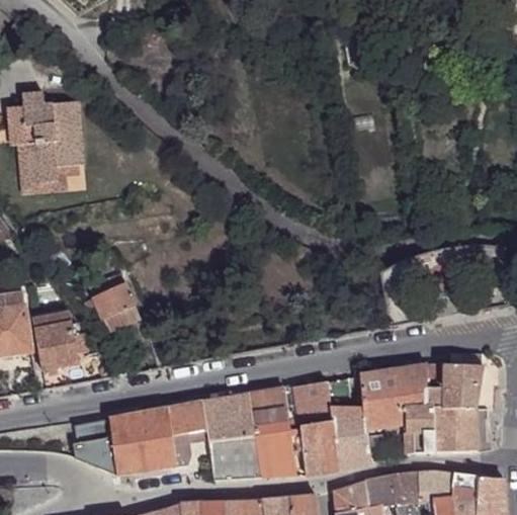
[(516,78),(507,75),(504,84),(516,88),(516,78)]
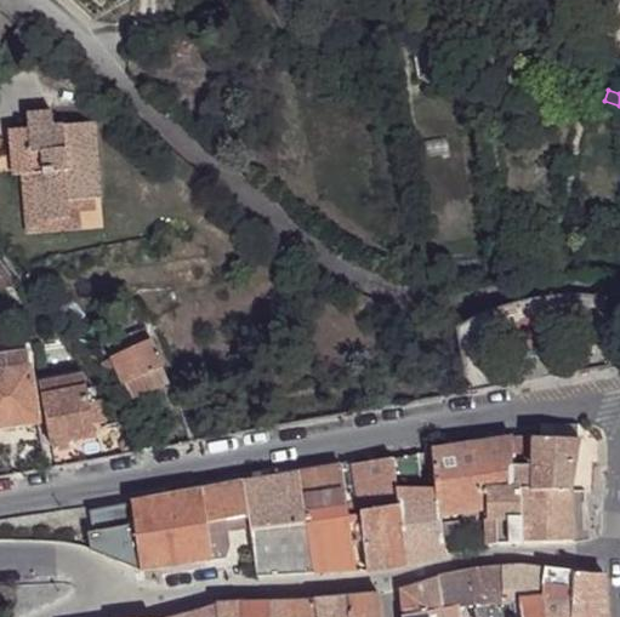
[(30,172),(35,220),(68,216),(66,198),(92,195),(100,195),(92,119),(53,123),(52,110),(26,112),(27,125),(10,126),(13,173),(30,172)]
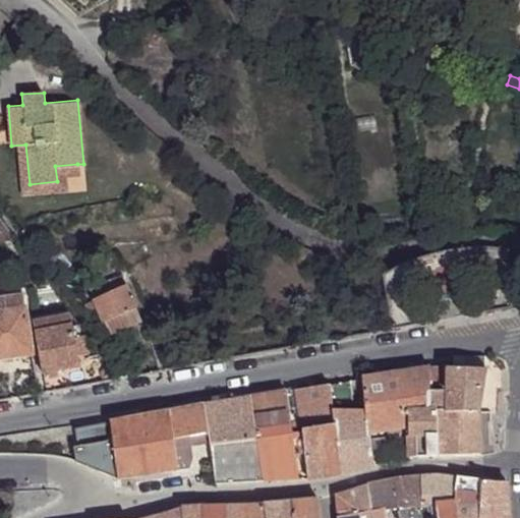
[(67,189),(66,175),(78,174),(77,164),(55,166),(57,181),(30,184),(25,145),(18,145),(22,193),(67,189)]
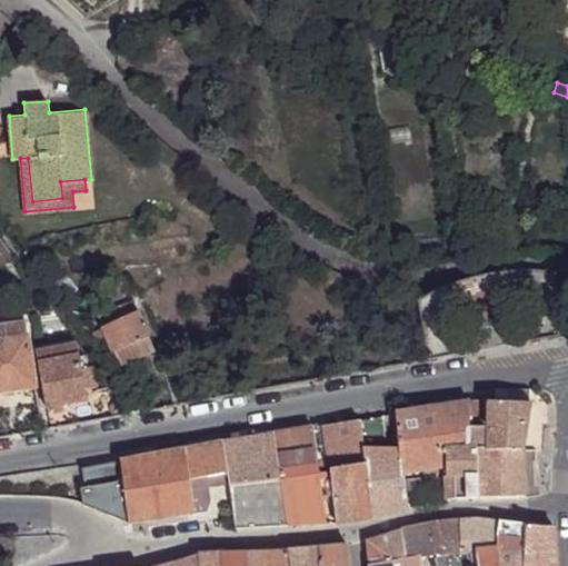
[(108,337),(112,349),(147,334),(137,310),(92,330),(97,341),(108,337)]
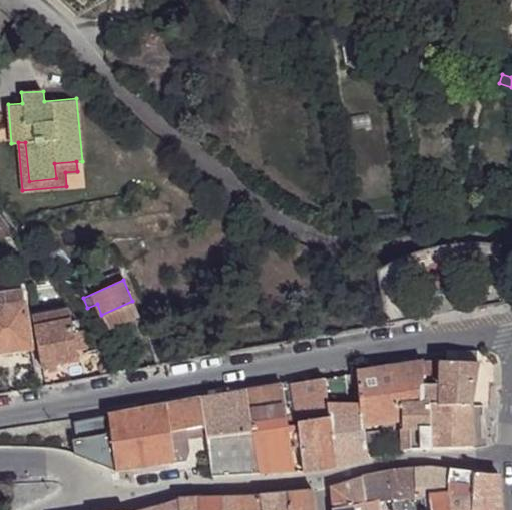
[(0,351),(31,347),(22,288),(0,291),(0,351)]
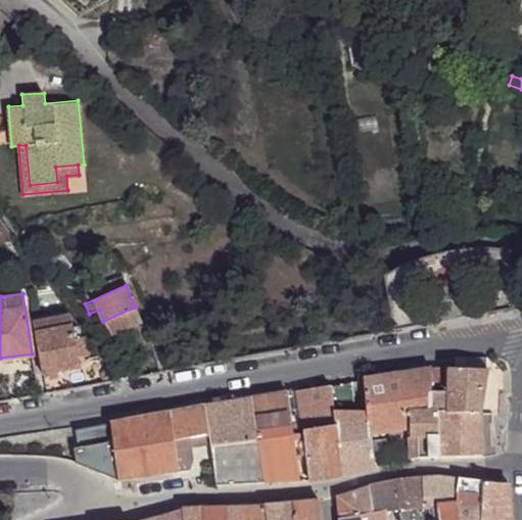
[(109,333),(141,319),(135,306),(103,321),(109,333)]
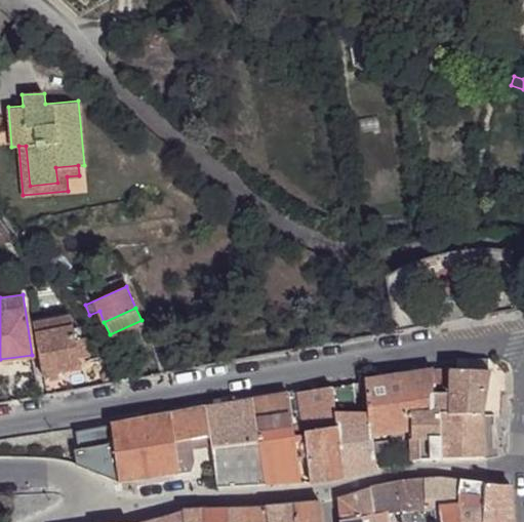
[(33,322),(35,332),(72,325),(70,315),(33,322)]
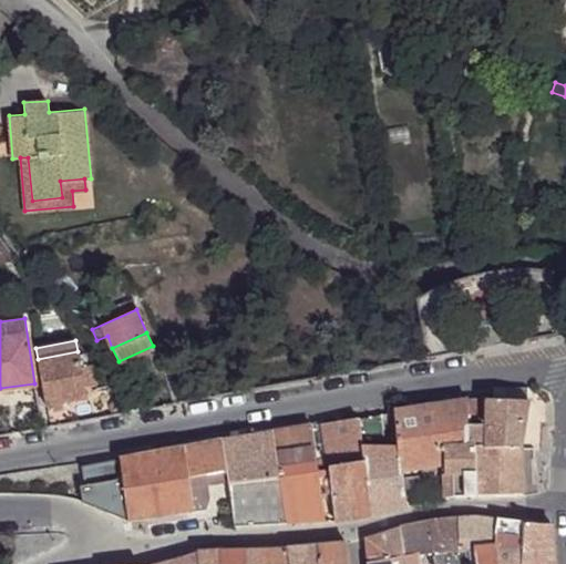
[(38,359),(44,403),(86,396),(84,386),(96,383),(93,362),(80,365),(78,351),(38,359)]
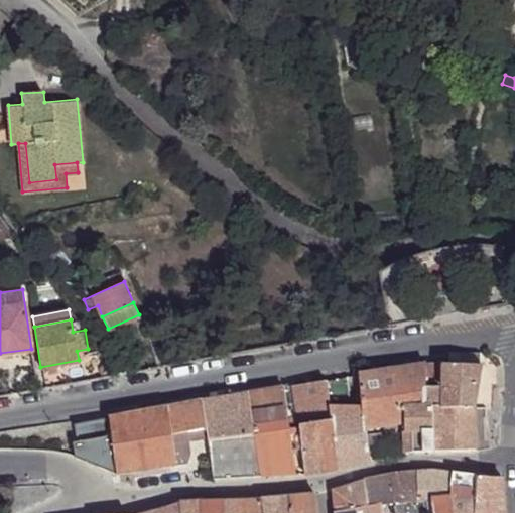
[(447,350),(447,359),(481,363),(481,350),(447,350)]
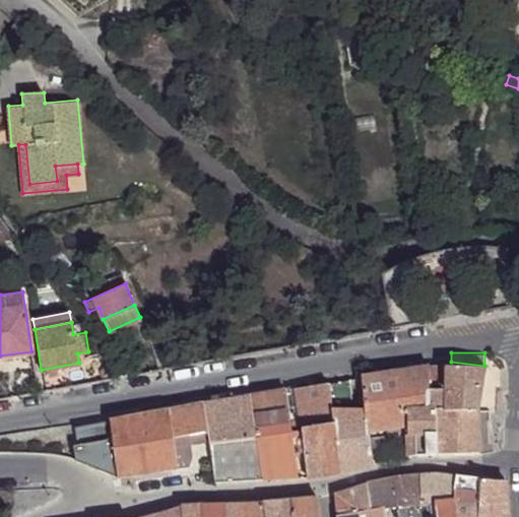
[(427,387),(426,407),(478,407),(485,366),(484,366),(451,362),(429,365),(428,387),(427,387)]
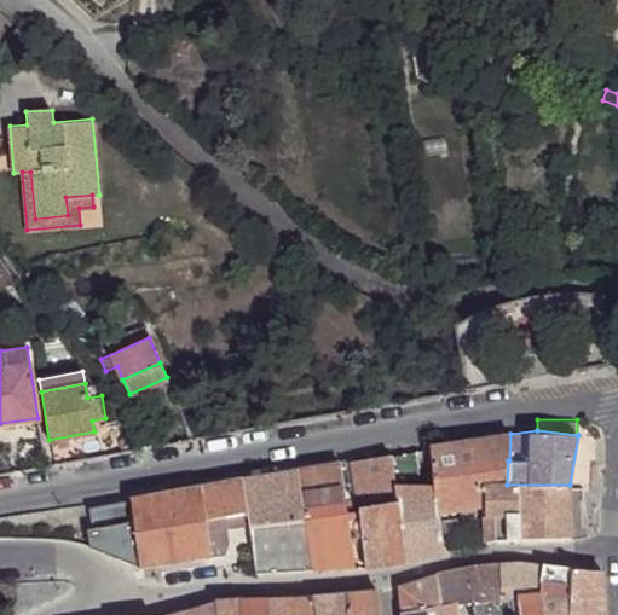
[(437,497),(438,511),(484,504),(483,486),(507,485),(508,460),(509,460),(510,434),(429,447),(434,497),(437,497)]
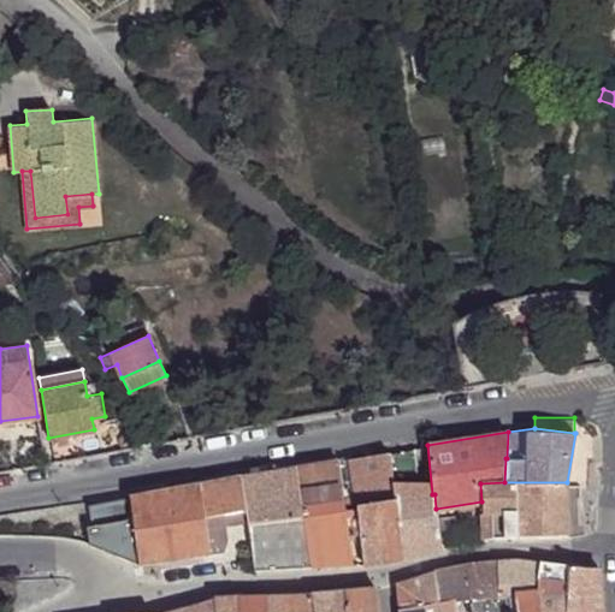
[(395,498),(402,557),(442,547),(436,509),(435,494),(432,494),(427,445),(389,451),(395,498)]
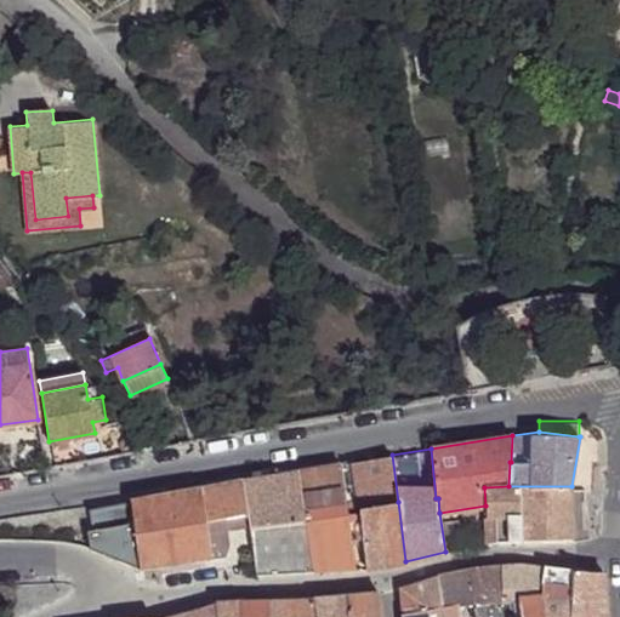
[(352,462),(358,509),(398,502),(392,455),(352,462)]
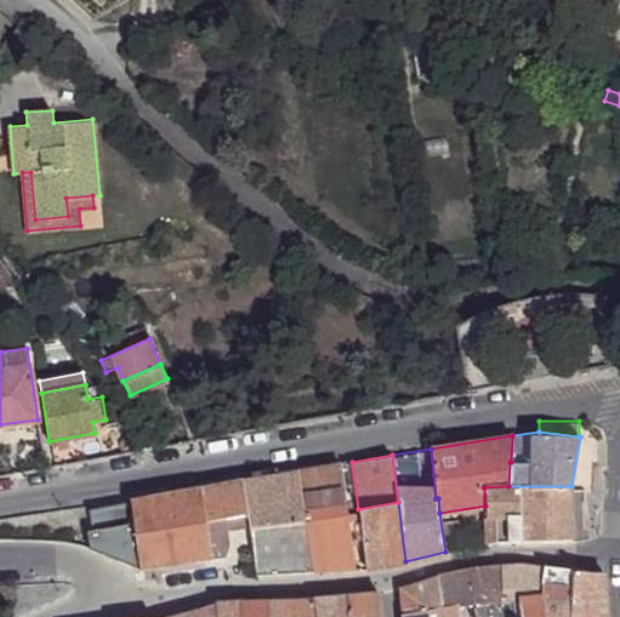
[(306,521),(314,570),(356,569),(352,542),(348,515),(340,463),(299,470),(306,521)]
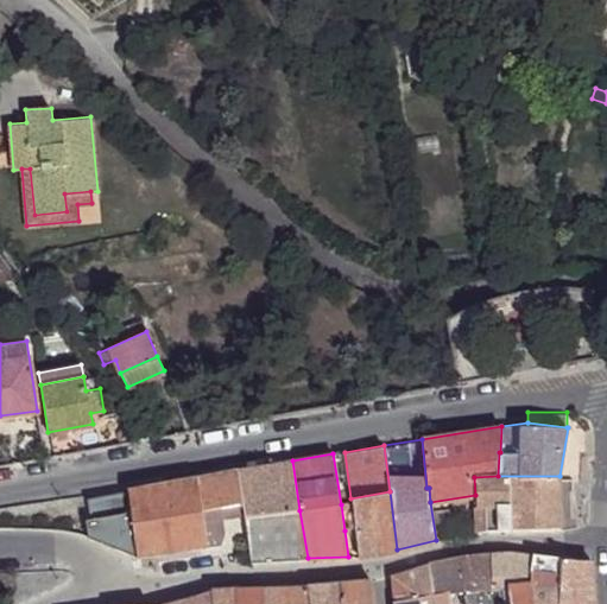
[(270,464),(277,513),(299,510),(292,461),(270,464)]
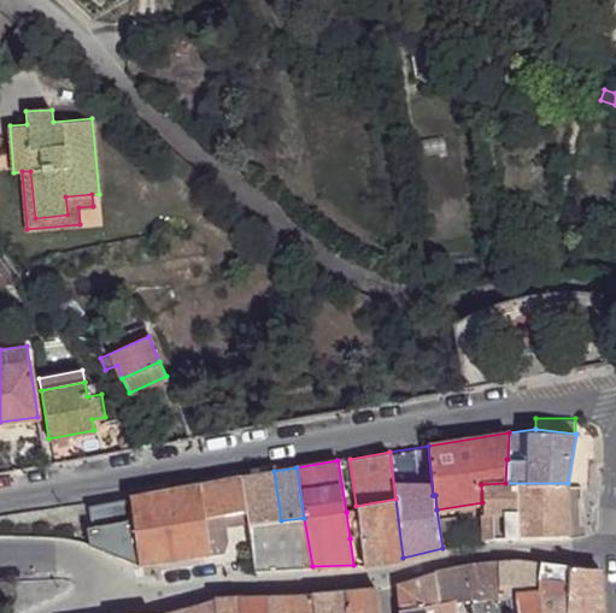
[(246,516),(254,570),(312,566),(304,518),(281,520),(274,471),(242,476),(247,508),(245,510),(246,516)]
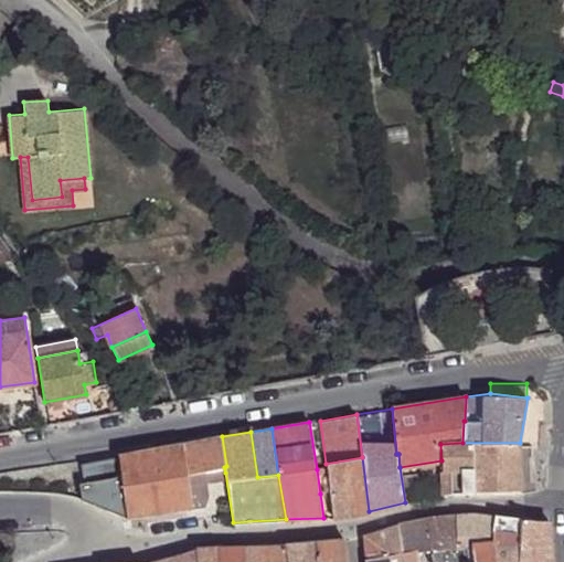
[(182,444),(191,507),(204,505),(209,492),(208,481),(224,478),(223,473),(225,473),(224,467),(226,466),(222,436),(182,444)]
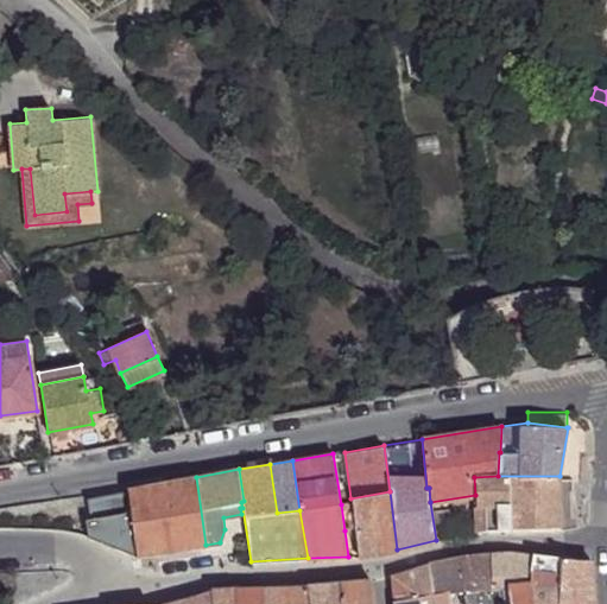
[(475,495),(476,532),(561,528),(560,476),(498,476),(474,477),(475,495)]
